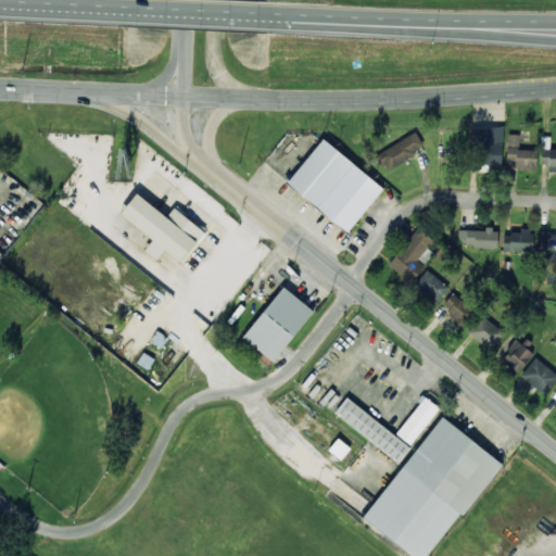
[(478,127),(476,171),(489,171),(489,166),(502,166),(503,128),(478,127)]
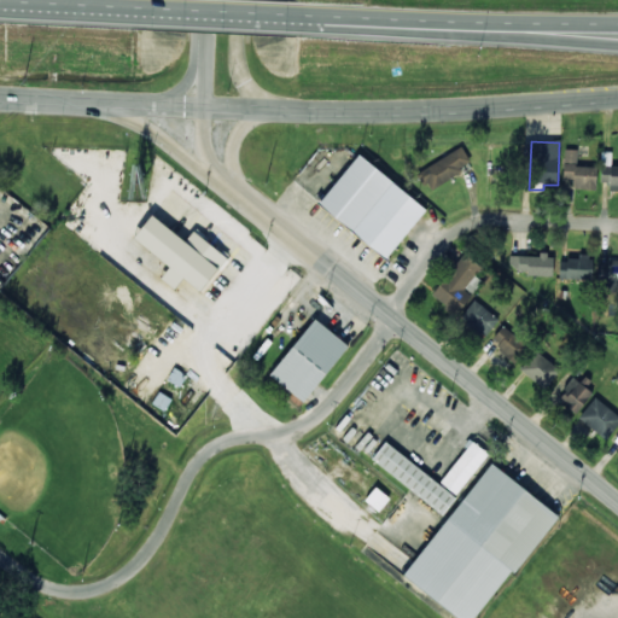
[(470,162),(464,149),(418,168),(427,190),(464,174),(460,167),(470,162)]
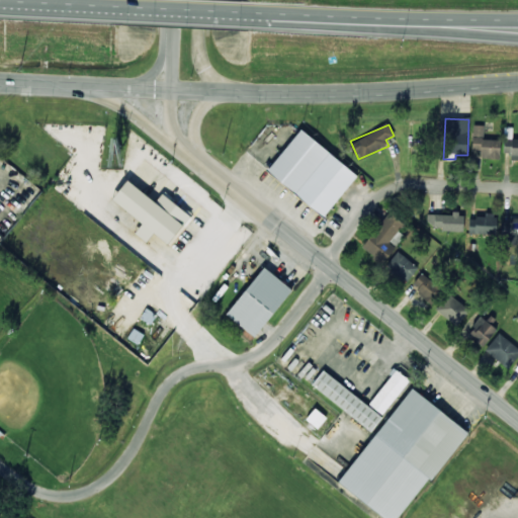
[(481,158),(500,159),(500,140),(484,139),(485,125),(473,124),(472,150),(481,151),(481,158)]
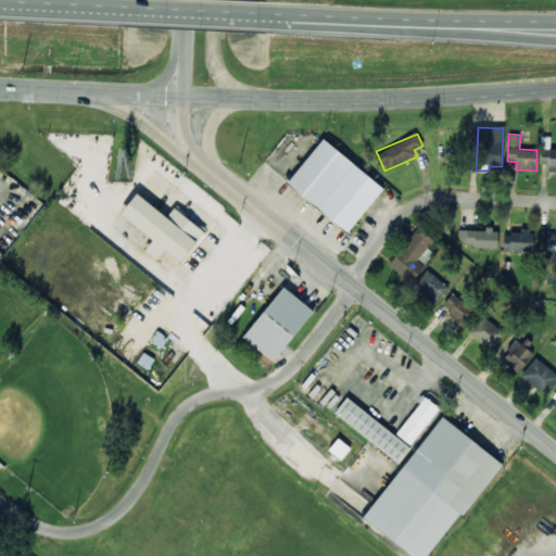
[(383,188),(321,138),(286,184),(348,232),(383,188)]
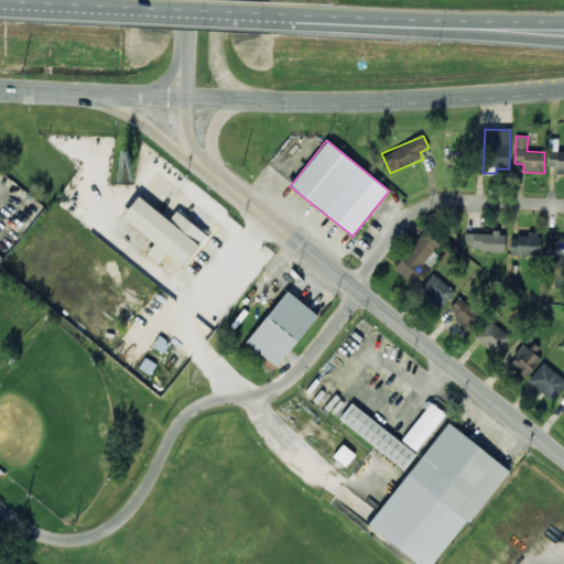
[(183,266),(207,235),(176,210),(170,220),(138,196),(122,217),(155,242),(147,253),(159,263),(166,253),(183,266)]
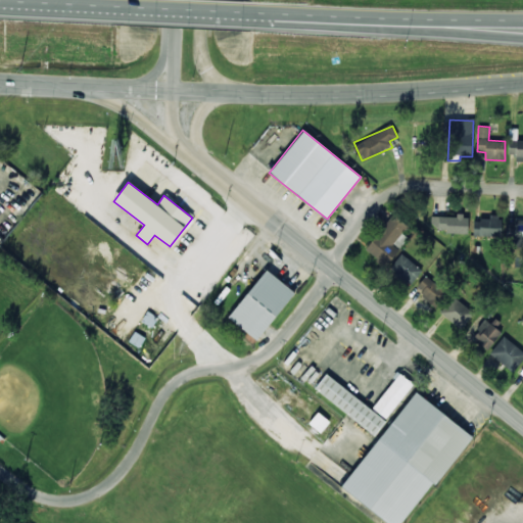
[(365,246),(384,265),(408,239),(400,233),(408,227),(395,215),(365,246)]
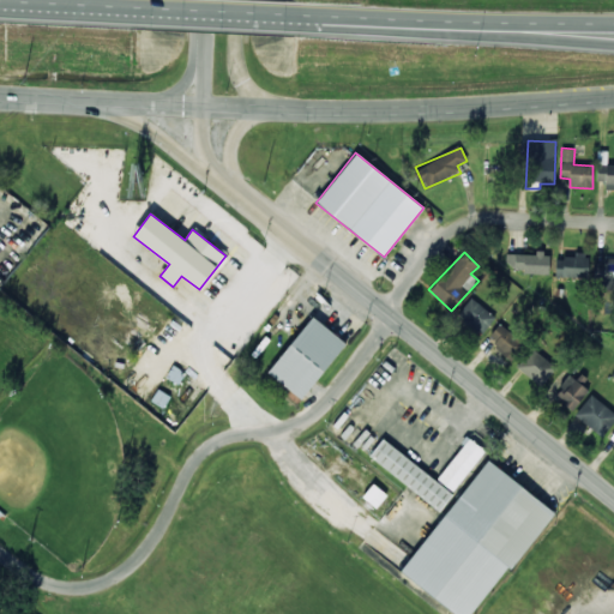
[(583,252),(575,252),(575,258),(555,258),(555,277),(583,277),(583,252)]
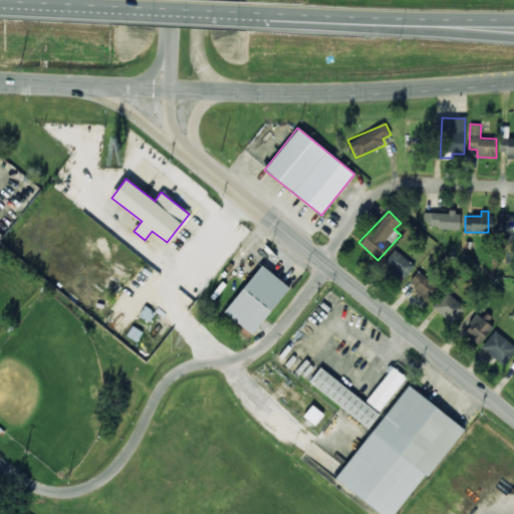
[(460,227),(460,212),(424,212),(424,227),(460,227)]
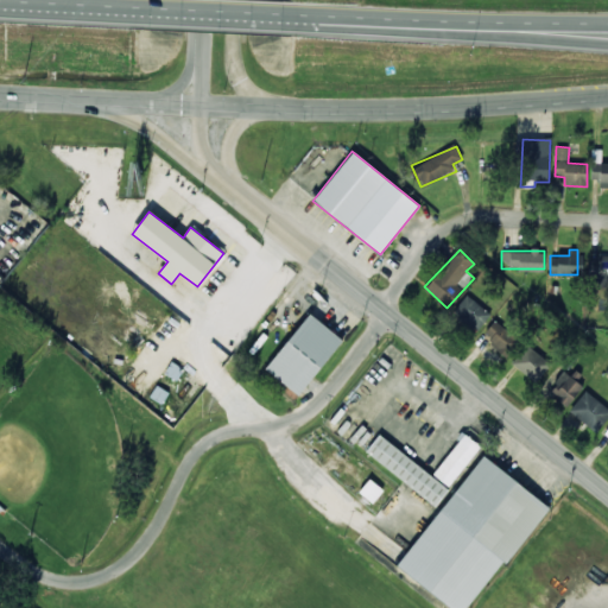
[(607,254),(594,254),(593,285),(607,285),(607,278),(607,254)]
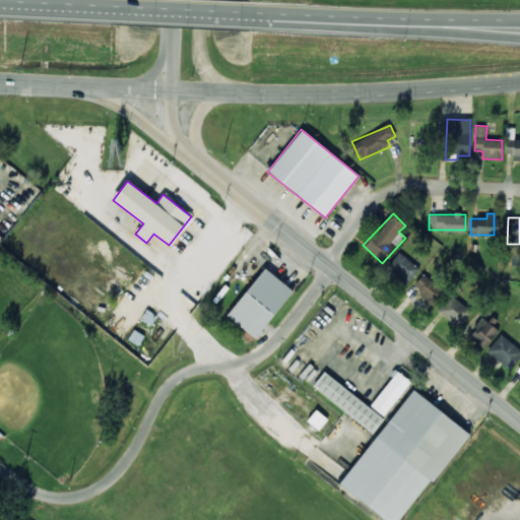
[(408,282),(419,269),(399,252),(388,266),(408,282)]
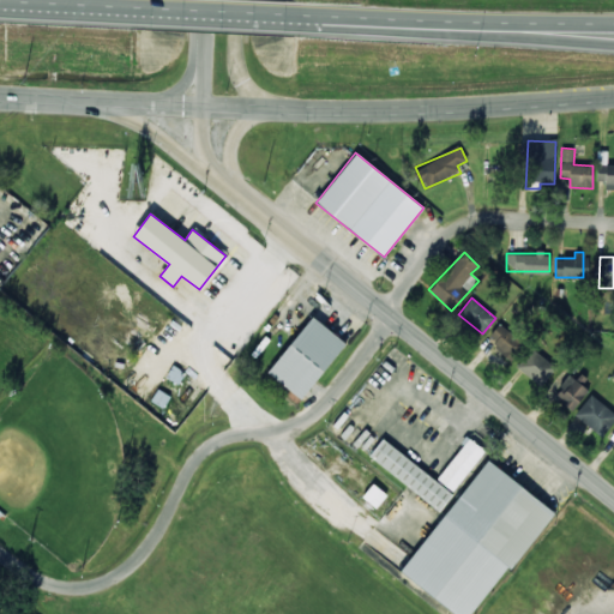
[(347,343),(312,315),(268,372),(302,399),(347,343)]
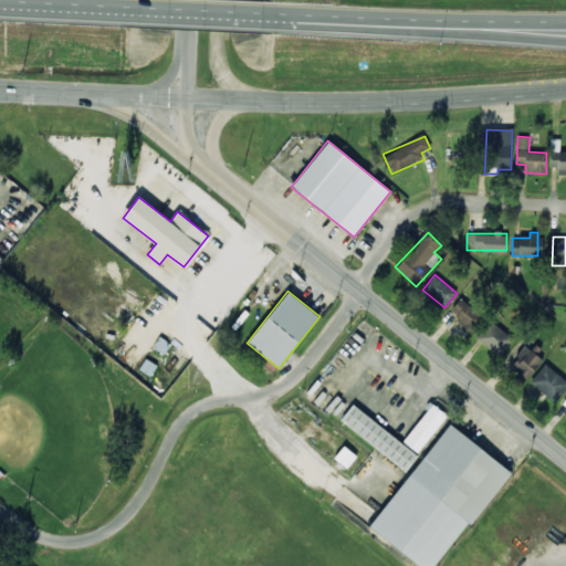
[(473,331),(484,315),(460,297),(449,313),(473,331)]
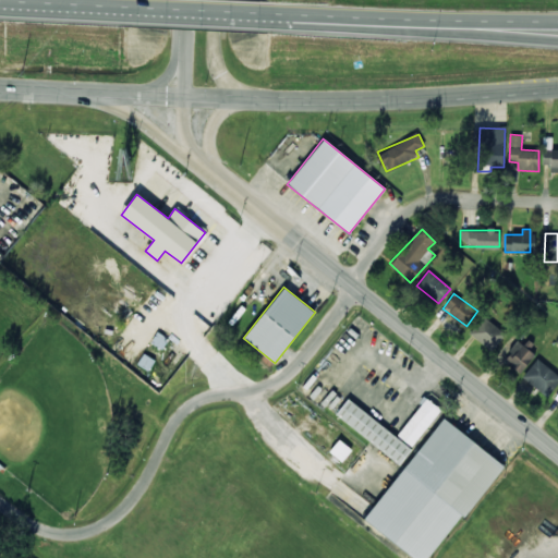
[(506,334),(483,315),(469,334),(492,351),(506,334)]
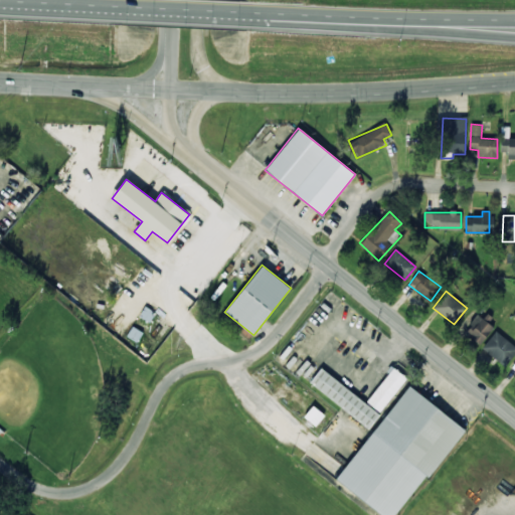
[(464,332),(480,345),(494,327),(478,315),(464,332)]
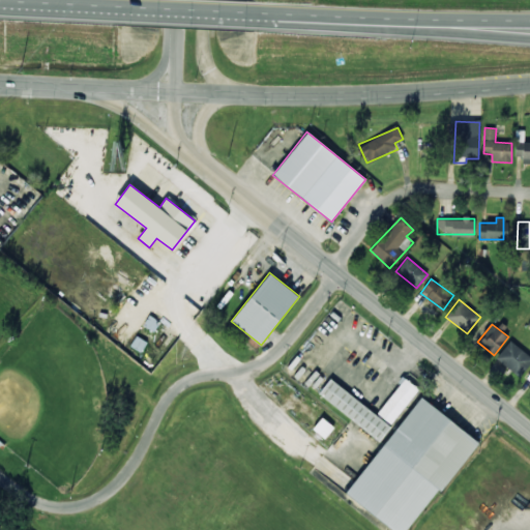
[(529,361),(529,355),(510,341),(496,358),(519,376),(529,361)]
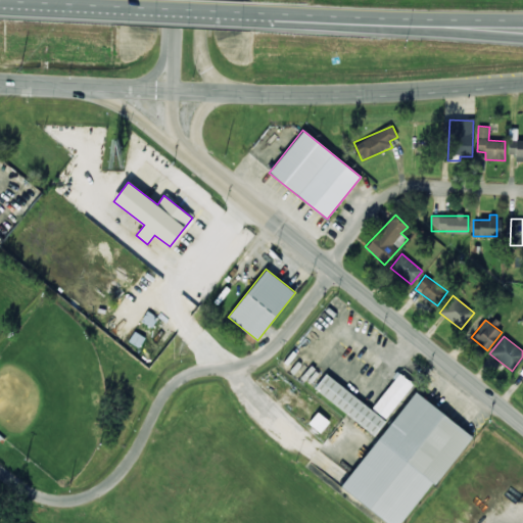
[(387,419),(412,382),(397,372),(373,409),(387,419)]
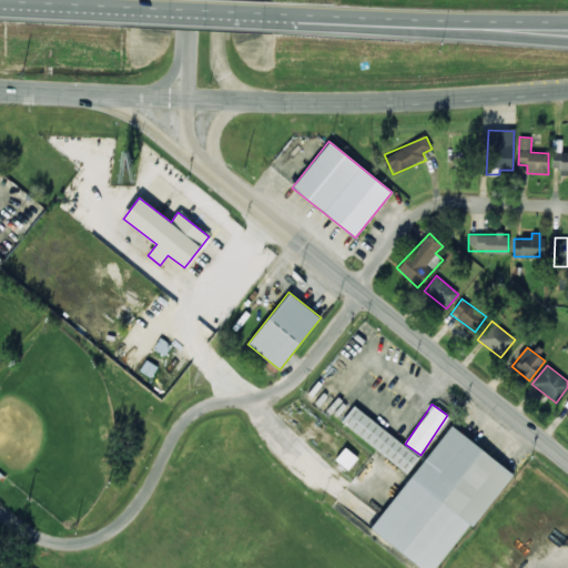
[(418,457),(355,405),(342,421),(405,473),(418,457)]
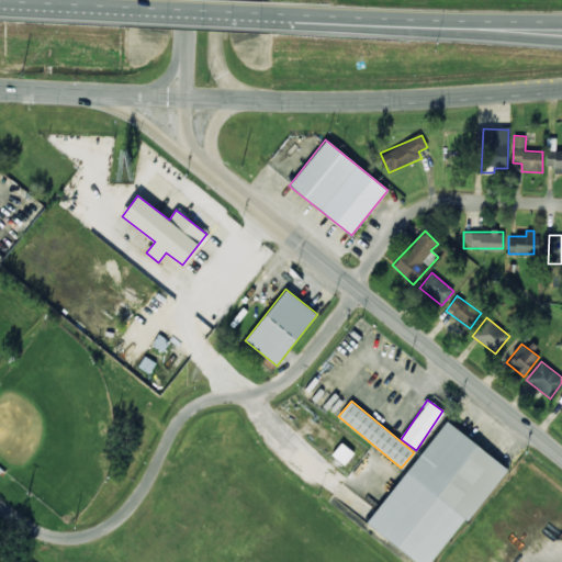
[(434,561),(506,467),(445,420),(367,525),(416,561),(434,561)]
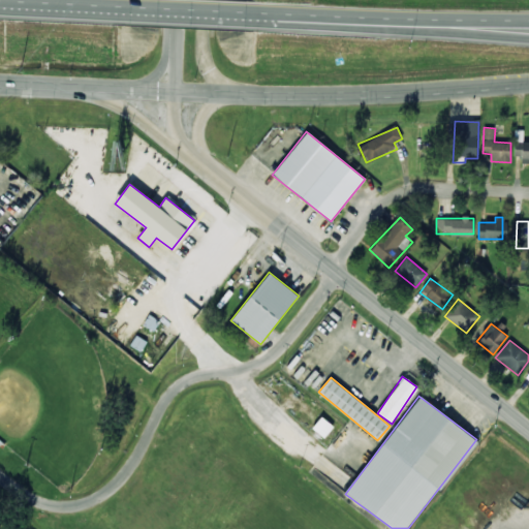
All buildings are outlined.
